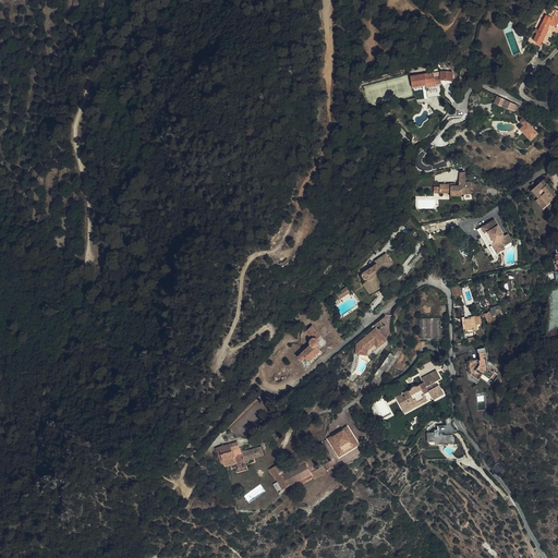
[(542,44),(550,23),(556,26),(557,22),(557,9),(556,9),(553,17),(546,14),(540,29),(537,28),(535,32),(538,33),(535,40),(542,44)]
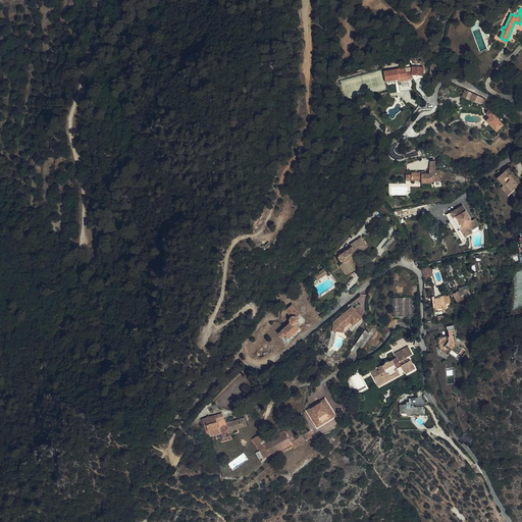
[(501,54),(496,50),(489,57),(496,61),(501,54)]
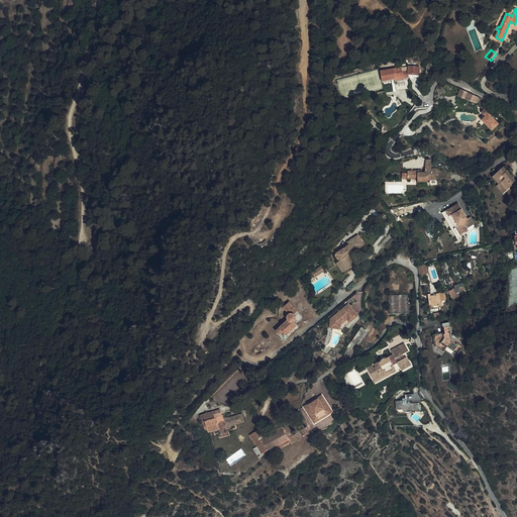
[(395,80),(403,79),(402,72),(400,73),(399,69),(399,68),(381,71),(382,80),(392,79),(395,78),(395,80)]
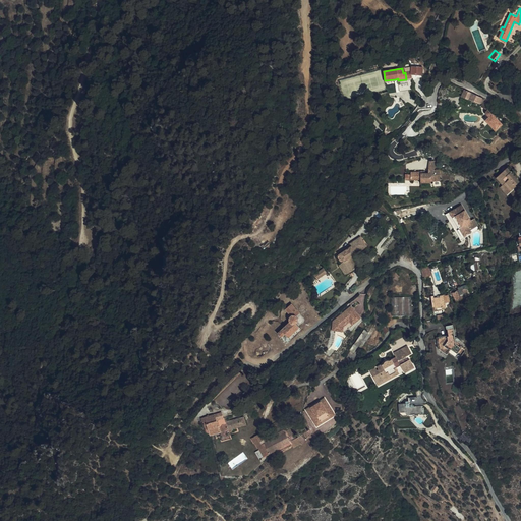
[(482,101),(483,99),(464,89),(462,94),(463,94),(462,96),(479,105),(479,104),(482,105),(481,107),(487,110),(490,105),(482,101)]
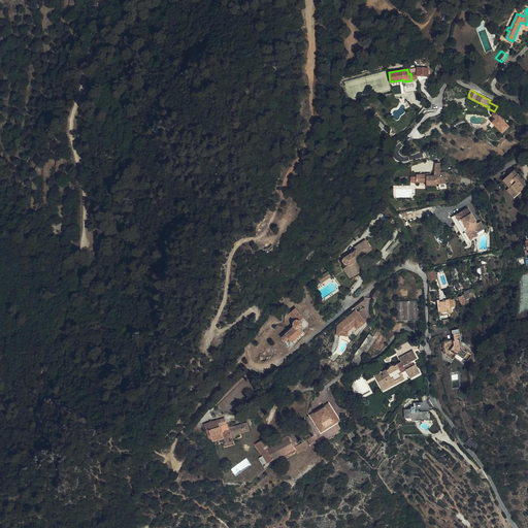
[(429,172),(416,173),(416,176),(410,176),(410,182),(426,182),(426,184),(436,184),(436,183),(446,183),(446,169),(441,166),(441,162),(438,163),(435,163),(435,173),(429,173),(429,172)]
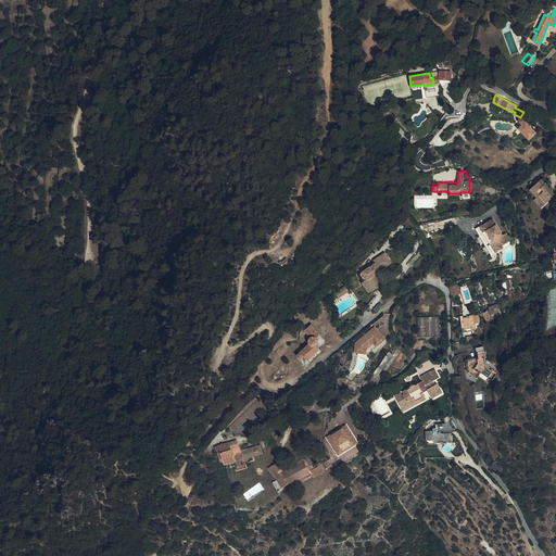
[(555,201),(540,180),(530,188),(543,204),(541,206),(547,215),(555,210),(554,207),(555,205),(555,201)]
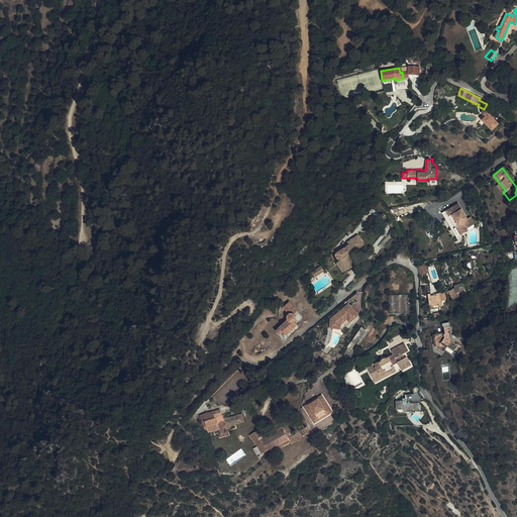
[(505,190),(493,175),(489,178),(501,193),(498,195),(505,203),(509,200),(503,192),(505,190)]
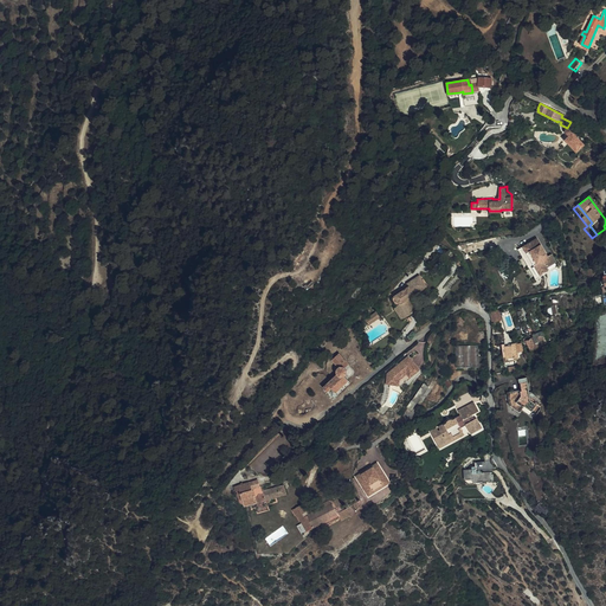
[(536,238),(522,246),(539,276),(547,271),(546,268),(543,264),(549,260),(547,258),(536,238)]
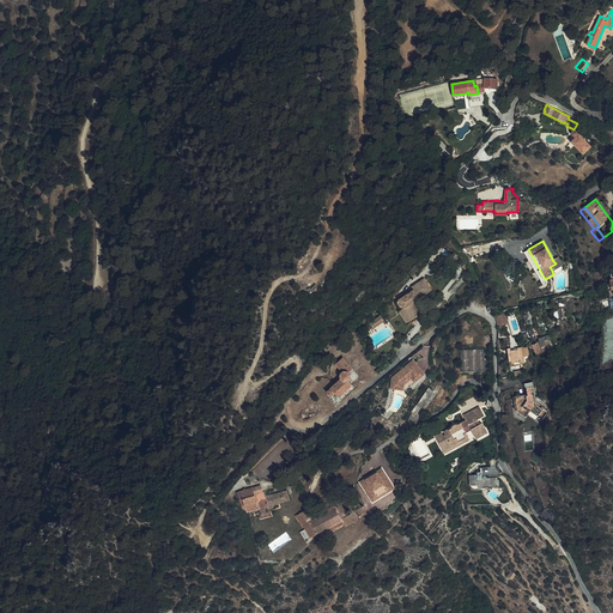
[(545,279),(528,249),(523,252),(540,281),(545,279)]
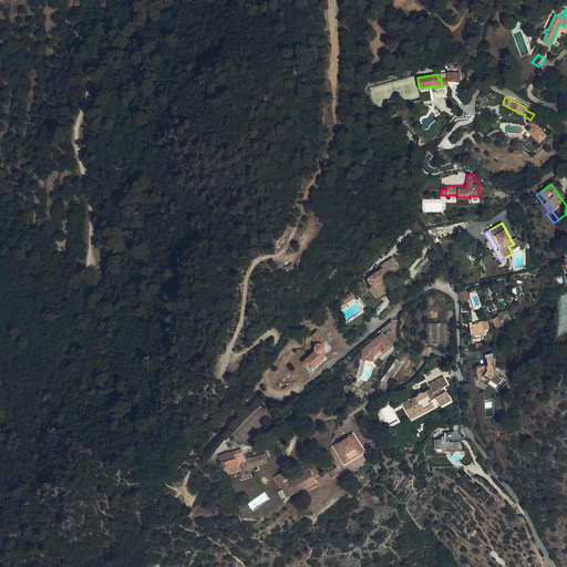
[(515,239),(512,241),(514,244),(508,247),(511,250),(518,246),(515,239)]
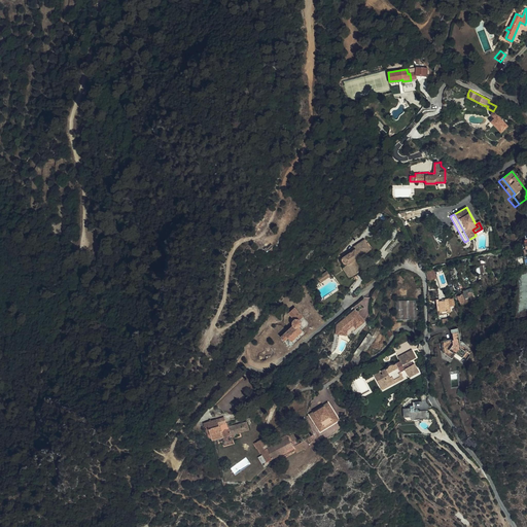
[(356,258),(371,248),(366,243),(364,244),(361,241),(353,247),(354,248),(342,257),(342,258),(340,260),(345,267),(348,264),(355,274),(362,269),(356,258)]
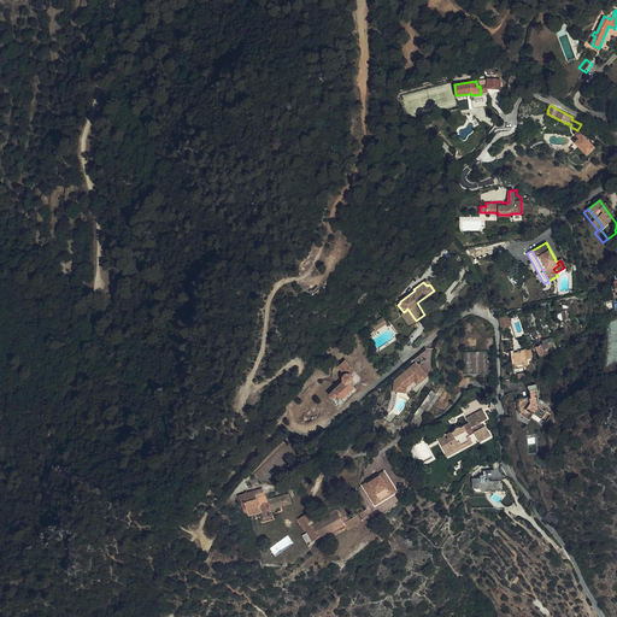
[(403,313),(410,324),(416,321),(407,309),(404,312),(403,313)]
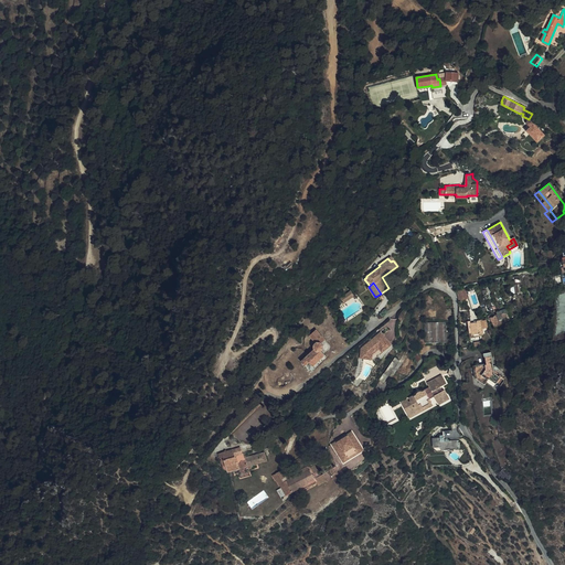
[(457,291),(459,297),(460,300),(469,299),(466,290),(458,291),(457,291)]
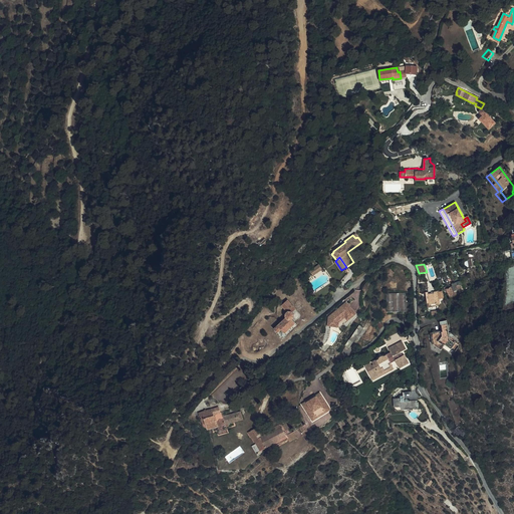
[(311,276),(321,269),(318,265),(308,272),(311,276)]
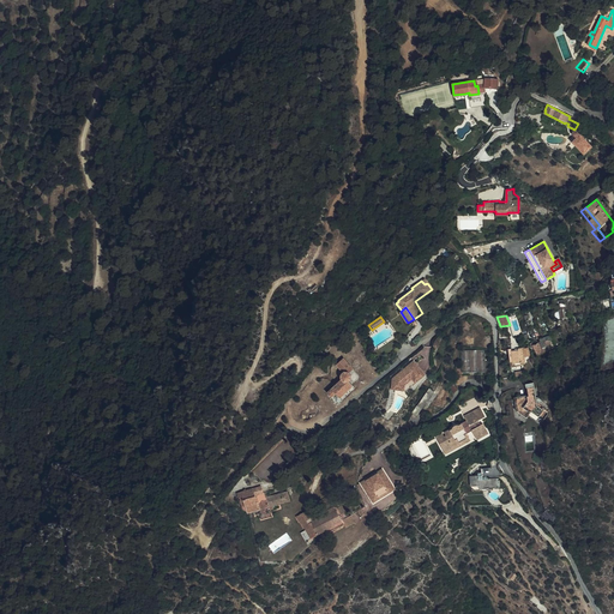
[(539,353),(549,348),(543,335),(540,336),(541,338),(539,338),(539,337),(535,339),(536,342),(535,343),(536,345),(539,353)]
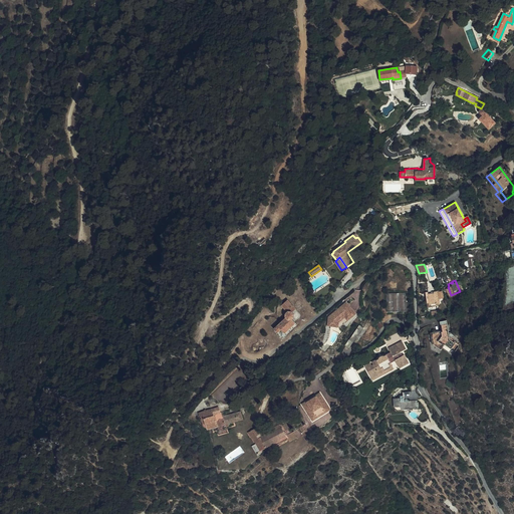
[(434,292),(428,292),(430,303),(436,302),(438,302),(440,302),(438,290),(434,291),(434,292)]
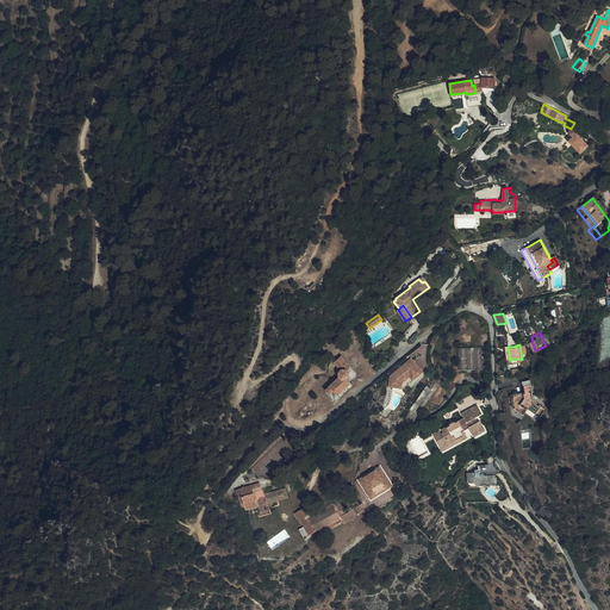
[(508,347),(505,348),(508,363),(517,362),(517,359),(510,360),(508,347)]
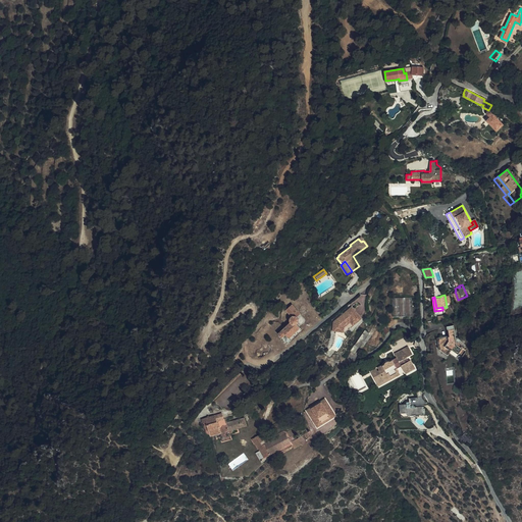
[(413,316),(412,298),(393,298),(393,317),(413,316)]
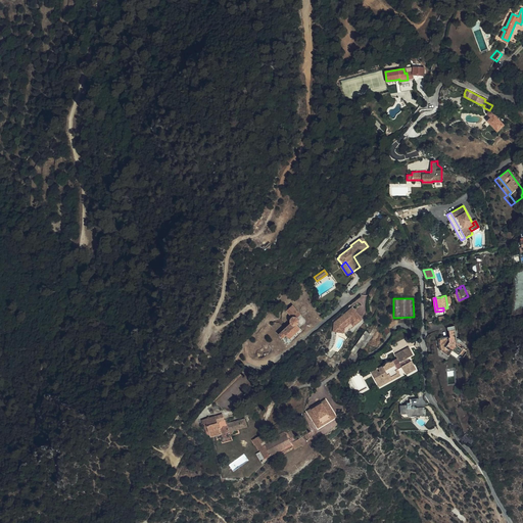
[(290,322),(278,333),(287,343),(301,329),(299,327),(305,322),(305,320),(300,316),(301,314),(292,304),(286,311),(291,316),(289,317),(289,321),(290,322)]
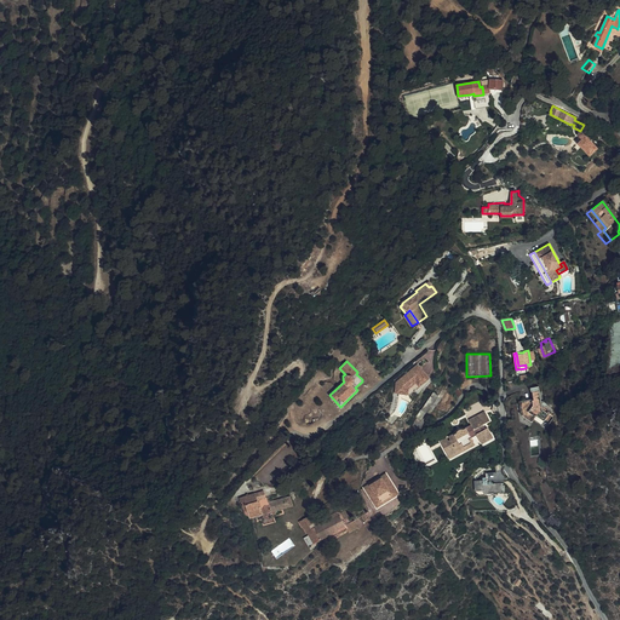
[(429,377),(418,363),(397,380),(400,384),(399,389),(401,389),(409,389),(415,384),(418,388),(425,382),(425,380),(429,377)]
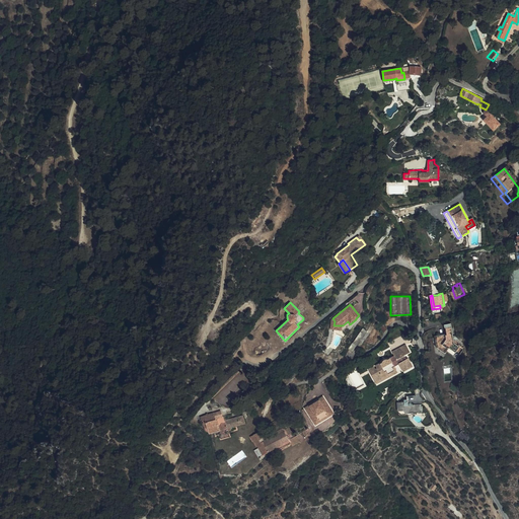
[(462,343),(456,339),(455,339),(452,322),(446,323),(448,336),(445,336),(445,335),(438,337),(439,346),(446,350),(450,345),(460,351),(463,347),(460,346),(462,343)]
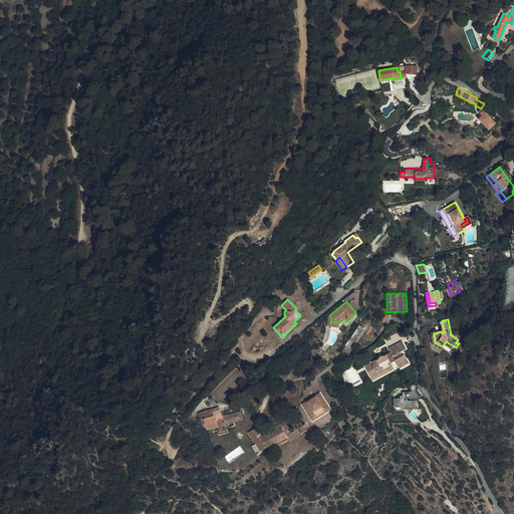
[(349,346),(363,326),(360,324),(346,344),(349,346)]
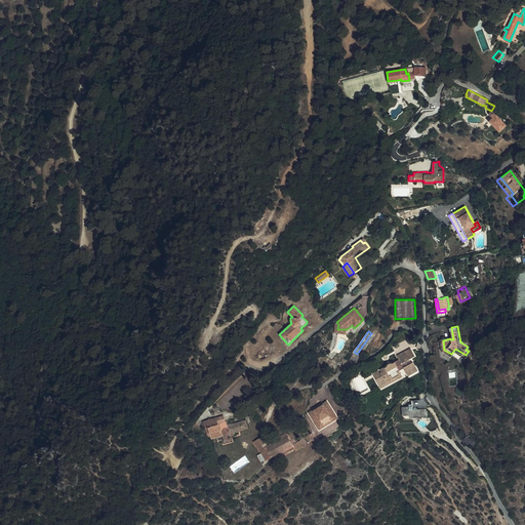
[(375,376),(382,390),(390,386),(390,385),(403,377),(402,374),(406,372),(410,378),(420,373),(415,365),(412,367),(410,362),(417,359),(412,351),(399,358),(402,363),(385,371),(386,373),(384,374),(382,372),(375,376)]
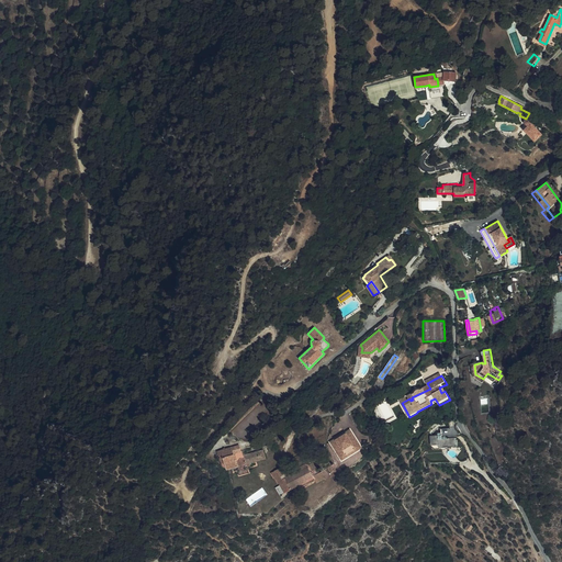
[(417,413),(409,417),(411,419),(434,408),(431,404),(417,412),(417,413)]
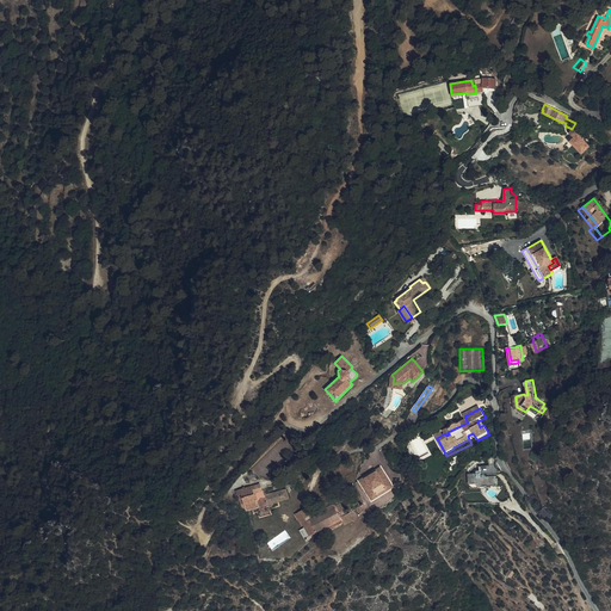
[(498,462),(495,457),(487,458),(492,467),(489,467),(480,468),(480,475),(497,476),(497,479),(499,479),(507,477),(505,476),(505,475),(504,474),(503,471),(501,469),(499,466),(499,463),(498,462)]
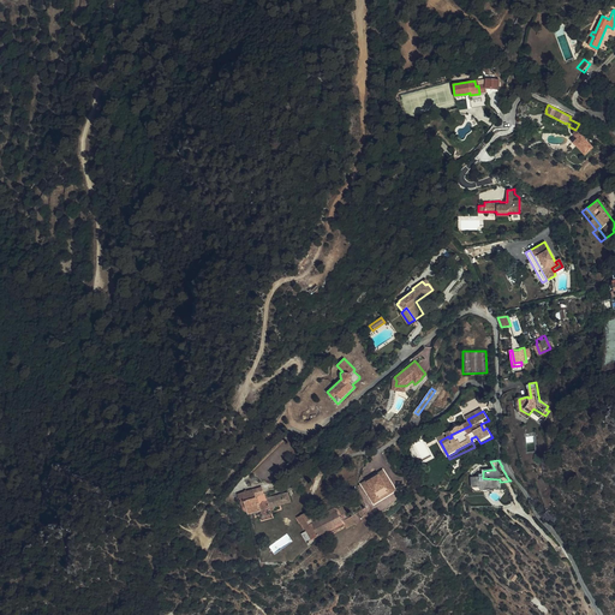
[(360,481),(371,503),(396,491),(386,469),(360,481)]
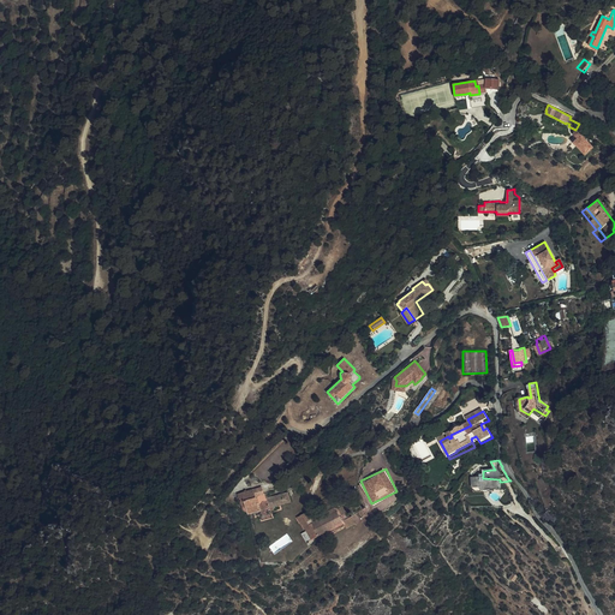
[(500,479),(483,478),(472,478),(472,489),(482,489),(482,491),(503,490),(502,482),(500,482),(500,479)]
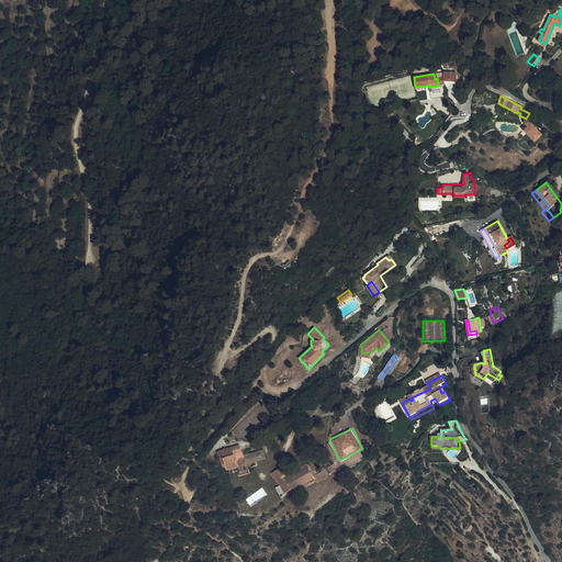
[(226,469),(232,468),(234,472),(238,470),(239,474),(248,471),(246,468),(250,465),(250,463),(260,460),(257,451),(243,457),(238,445),(229,448),(229,447),(221,450),(216,451),(218,456),(223,468),(225,468),(226,469)]
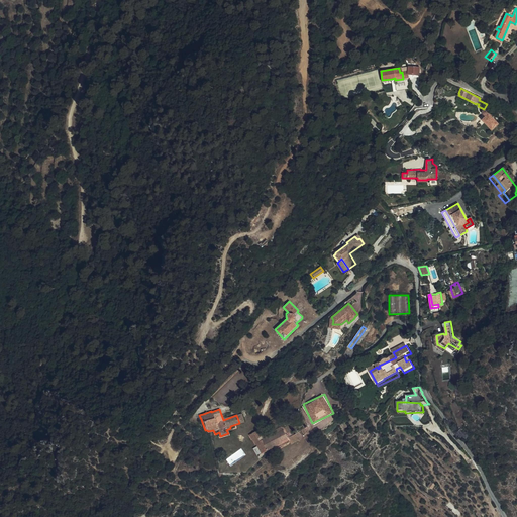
[(277,429),(268,435),(263,438),(261,435),(254,438),(255,439),(260,445),(261,444),(264,450),(265,451),(283,439),(283,438),(288,434),(283,427),(278,431),(277,429)]
